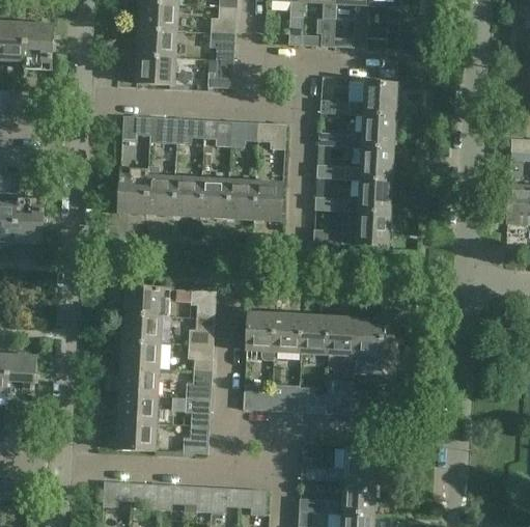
[(302,3),(302,0),(270,0),(270,1),(290,2),(288,44),(300,45),(302,3)]
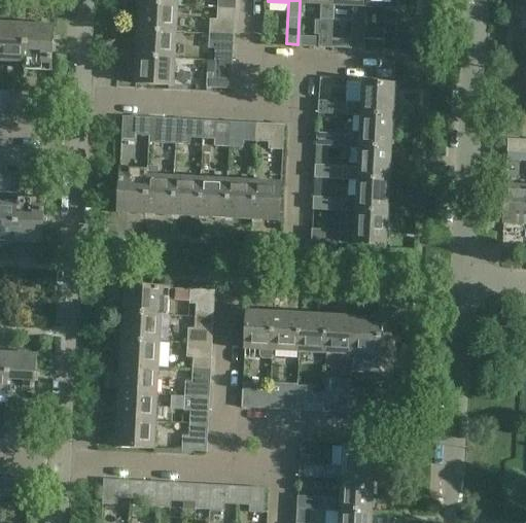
[(300,0),(300,3),(320,4),(318,45),(329,45),(331,5),(331,0),(300,0)]
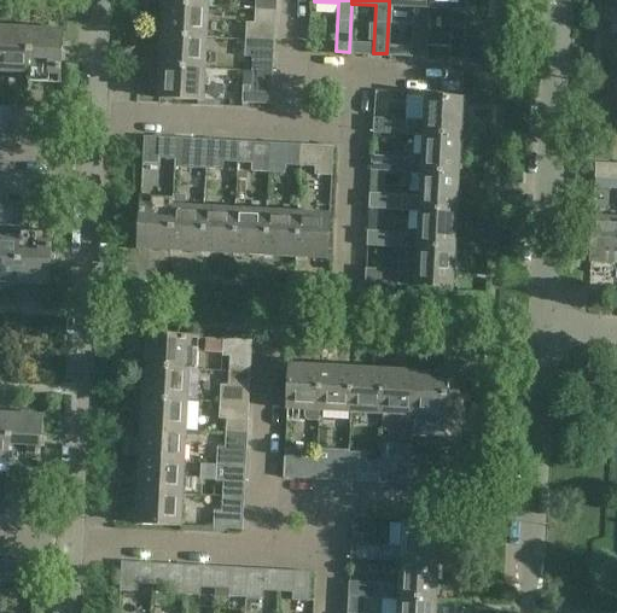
[(389,0),(389,6),(413,7),(411,54),(424,56),(428,7),(428,0),(389,0)]
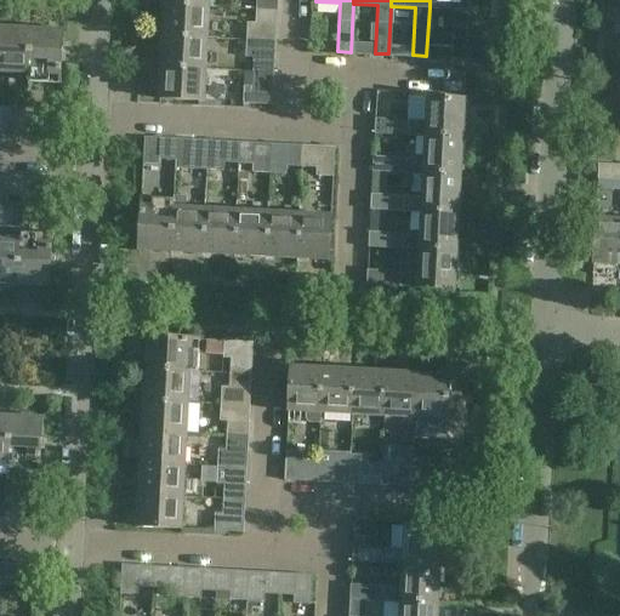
[(430,0),(430,7),(453,9),(450,57),(466,58),(468,0),(430,0)]
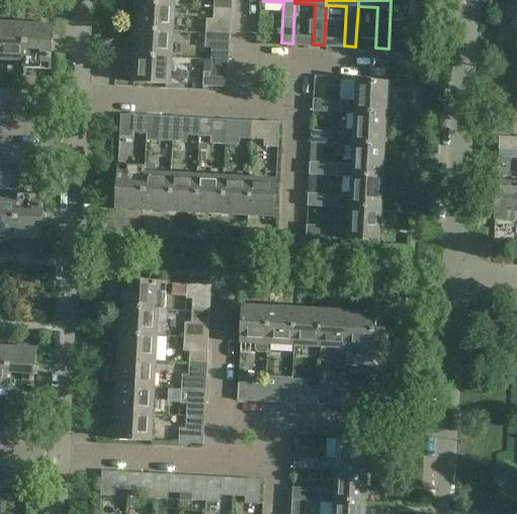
[(174,4),(137,2),(136,28),(172,30),(174,4)]
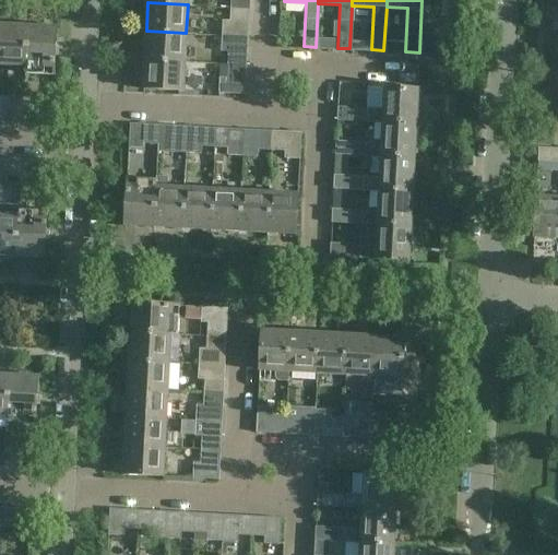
[(222,19),(221,35),(247,36),(249,8),(230,7),(229,19),(222,19)]
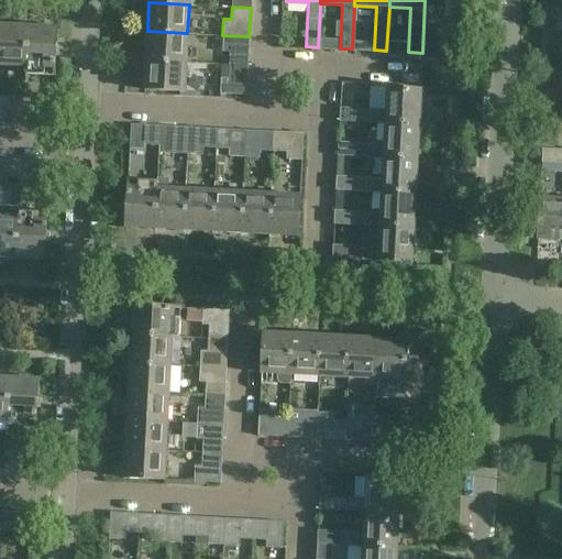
[(0,64),(25,66),(28,25),(0,23),(0,64)]
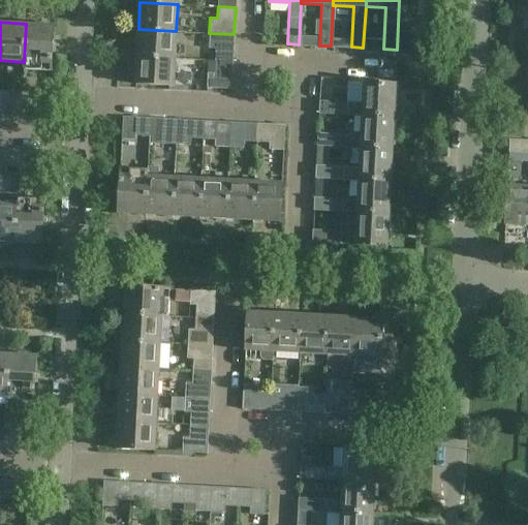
[(26,24),(24,62),(24,68),(51,70),(53,25),(26,24)]
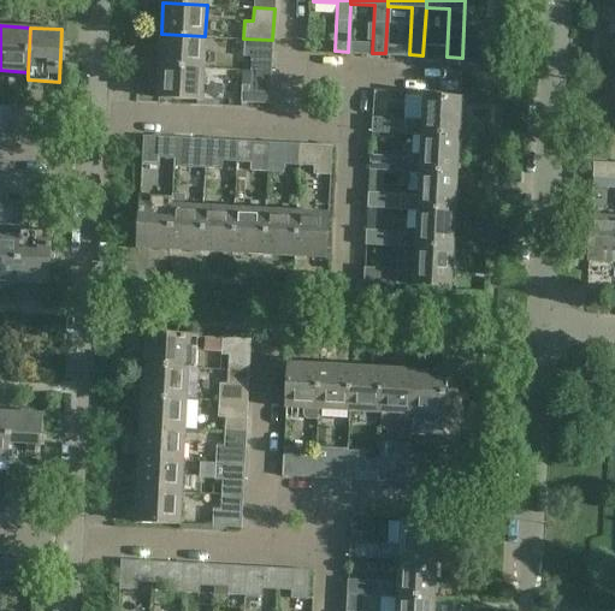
[(205,36),(161,34),(159,65),(203,67),(205,36)]
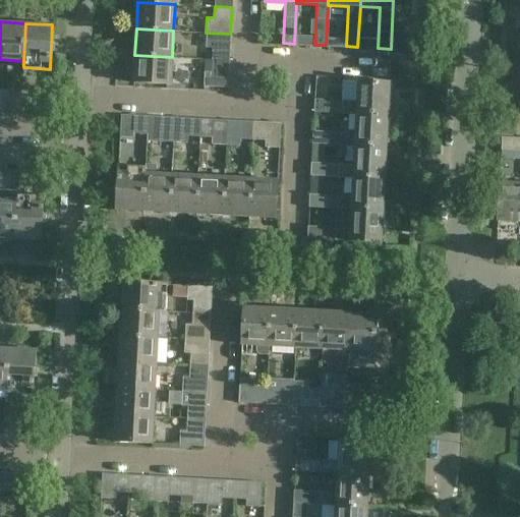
[(230,34),(206,33),(205,46),(212,47),(211,58),(229,59),(230,34)]
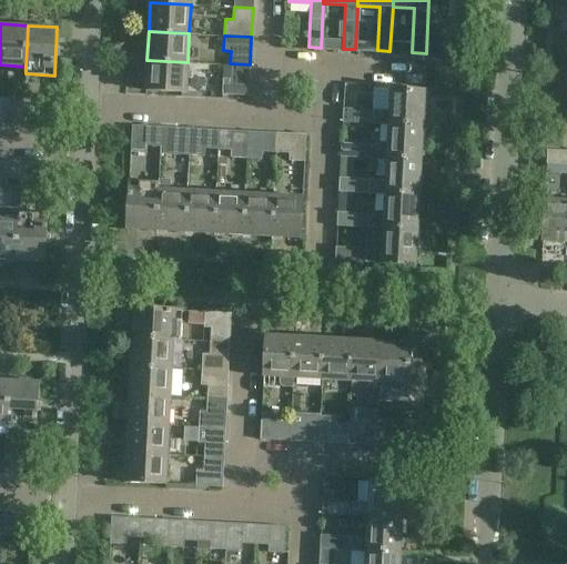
[(188,62),(147,60),(145,89),(185,91),(188,62)]
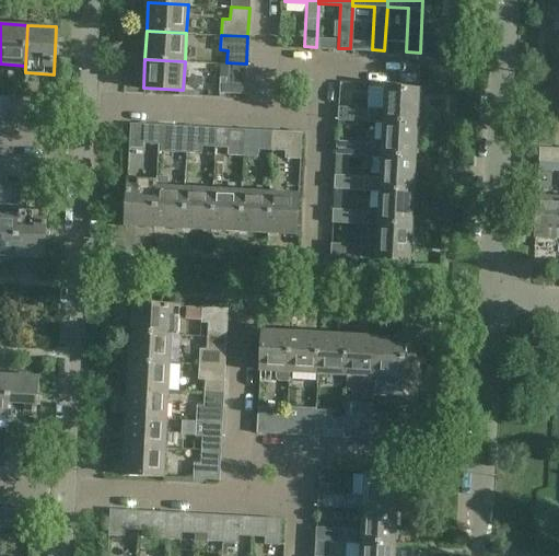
[(246,64),(226,62),(226,72),(219,73),(219,91),(244,93),(246,64)]
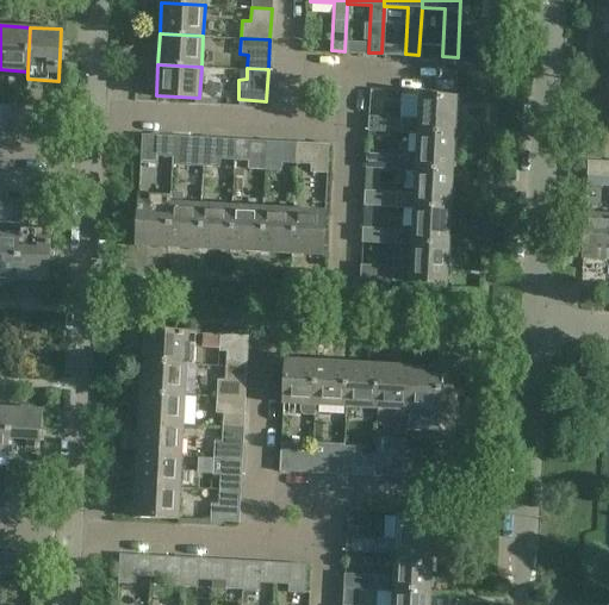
[(368,113),(367,128),(416,130),(416,131),(453,133),(455,95),(455,93),(418,91),(418,92),(418,93),(417,116),(399,114),(368,113)]
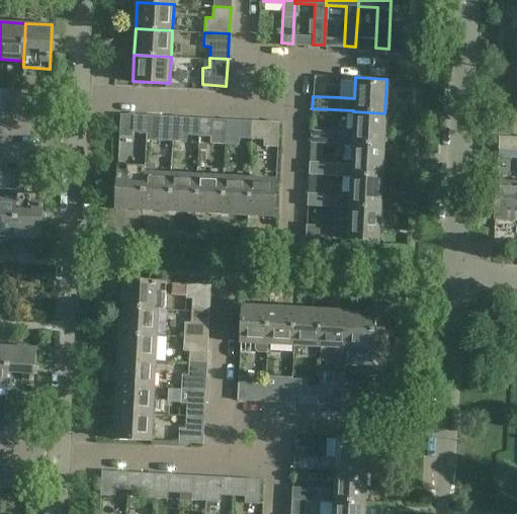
[(22,89),(8,88),(7,112),(20,112),(22,89)]
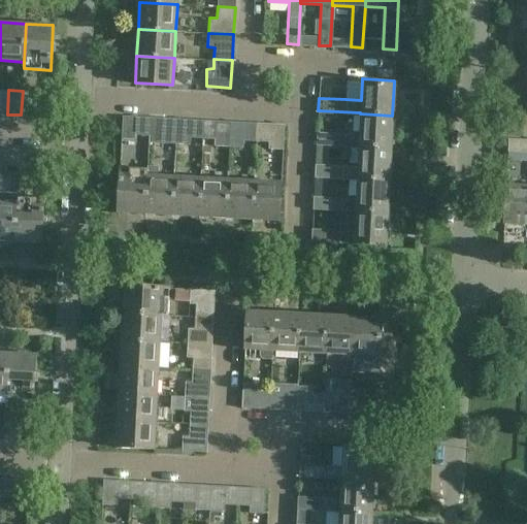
[(37,91),(23,91),(21,115),(36,116),(37,91)]
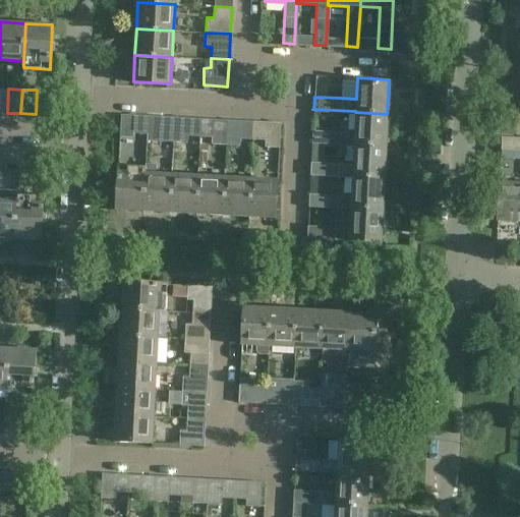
[(312,128),(311,140),(324,141),(353,144),(353,145),(386,146),(387,114),(355,112),(354,130),(312,128)]
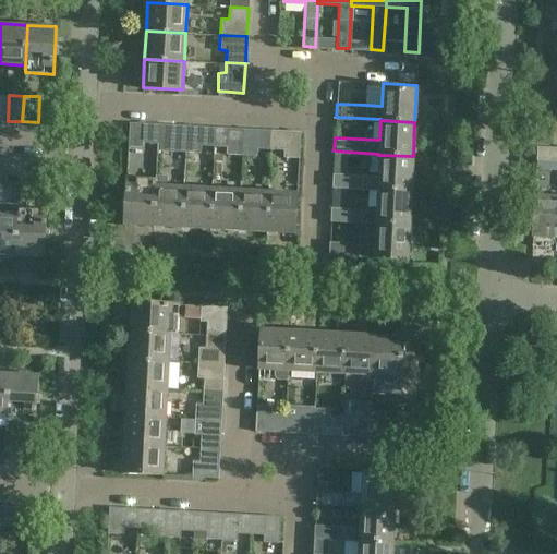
[(157,142),(158,123),(130,122),(129,147),(144,148),(144,141),(157,142)]
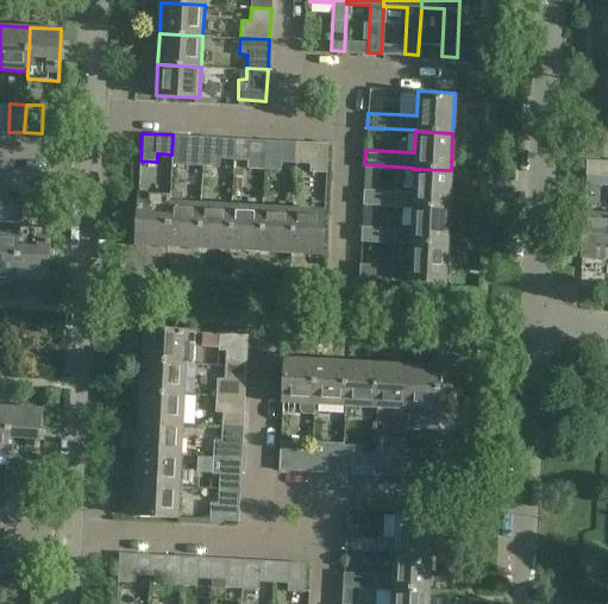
[(204,137),(173,134),(171,155),(186,156),(185,163),(202,164),(204,137)]
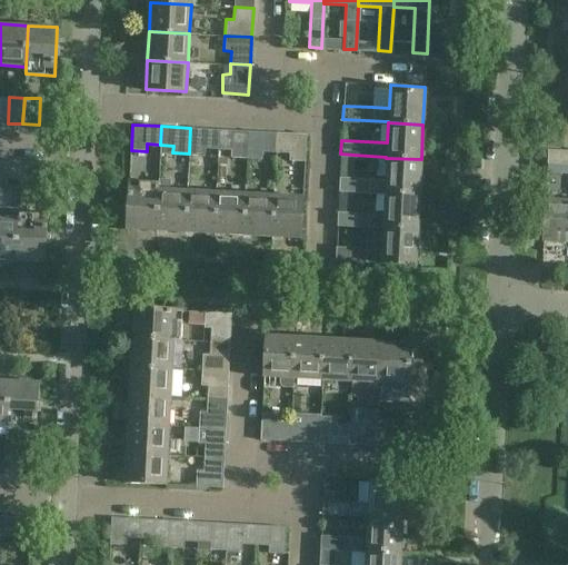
[(219,129),(190,128),(189,154),(203,155),(205,147),(218,148),(219,129)]
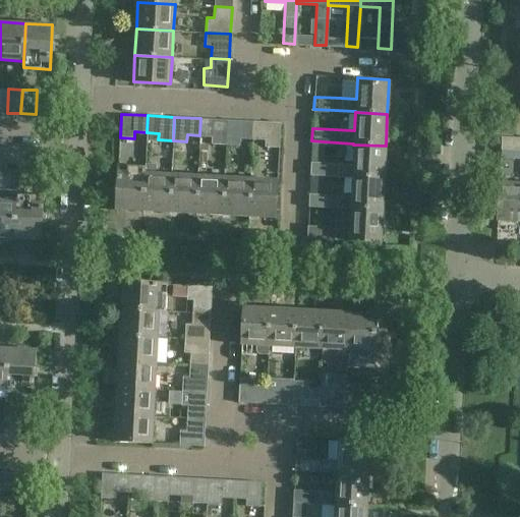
[(211,142),(225,144),(227,120),(212,119),(211,142)]
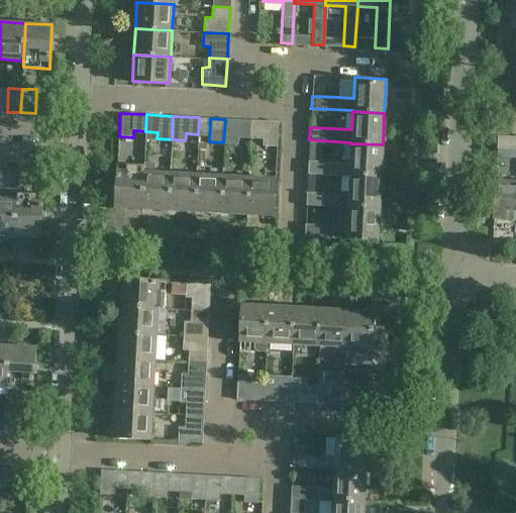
[(251,120),(225,119),(223,142),(237,142),(238,136),(250,137),(251,120)]
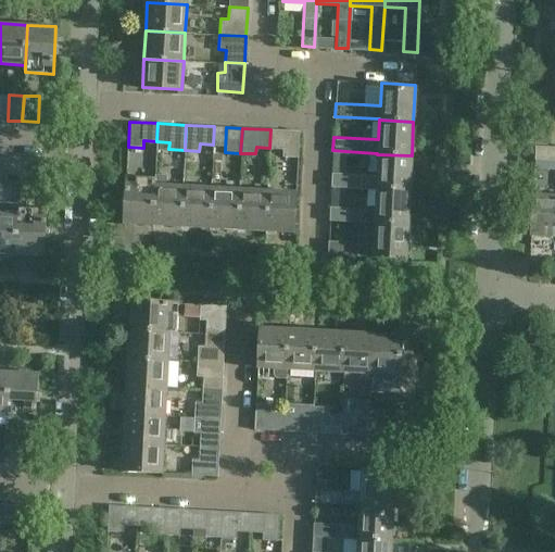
[(298,157),(299,130),(284,130),(282,155),(298,157)]
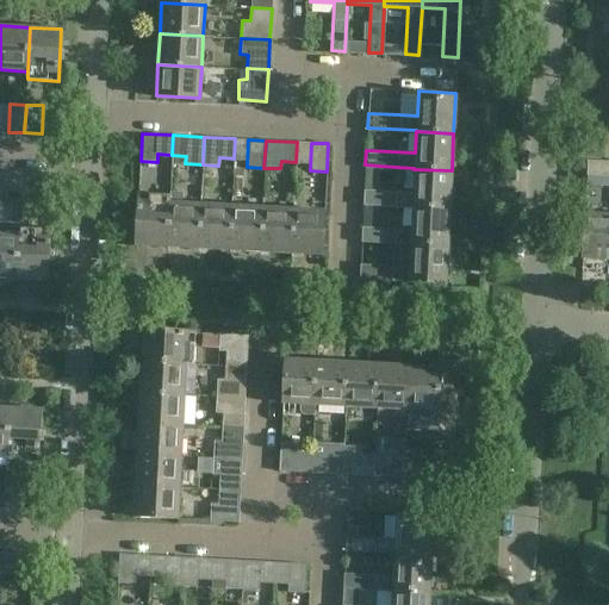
[(608,175),(608,160),(588,160),(586,174),(608,175)]
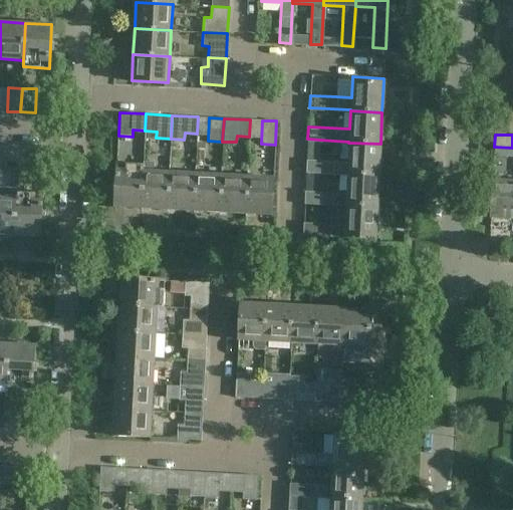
[(306,158),(306,171),(315,171),(347,172),(347,174),(378,175),(380,144),(348,143),(347,160),(318,159),(306,158)]
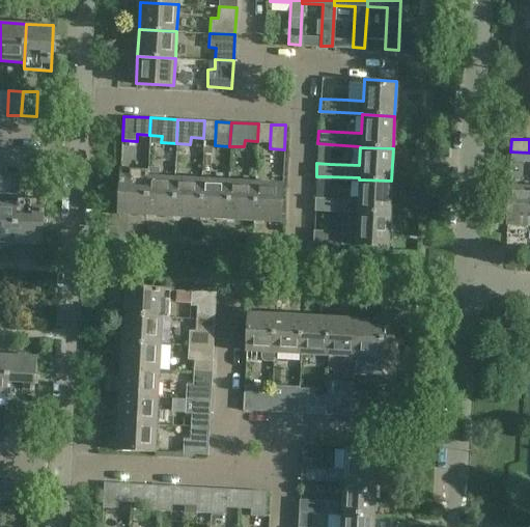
[(20,149),(0,148),(0,172),(6,174),(6,166),(19,167),(20,149)]
